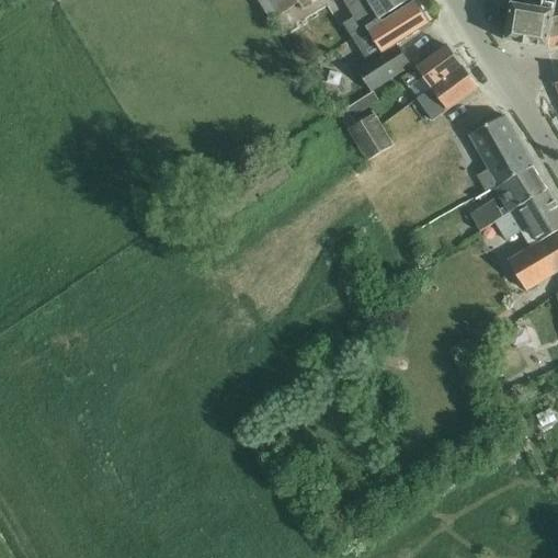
[(260,0),(271,18),(298,1),(303,8),(314,0),(260,0)]
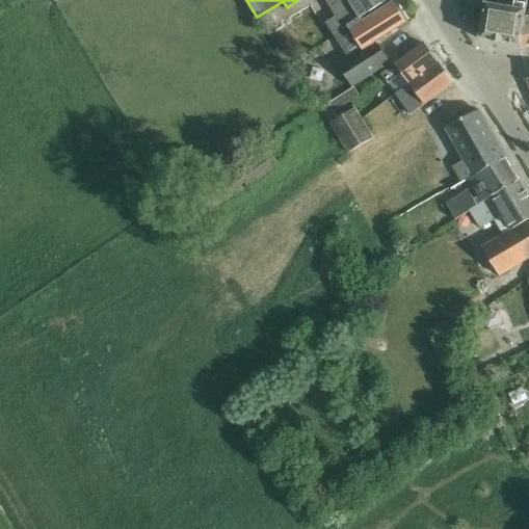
[(325,0),(335,15),(324,21),(332,33),(359,16),(384,0),(325,0)]
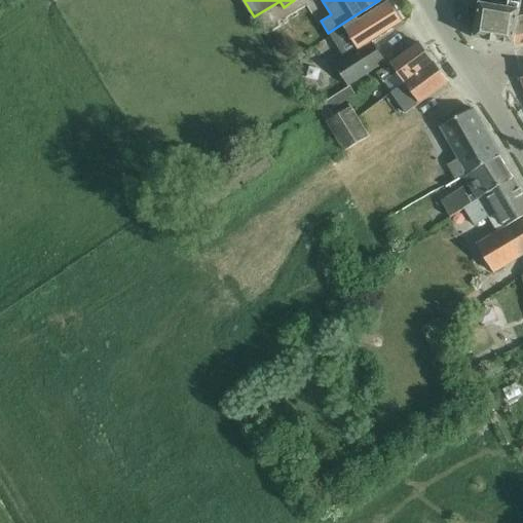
[(515,41),(519,8),(518,8),(518,7),(485,1),(485,0),(453,0),(453,5),(465,14),(468,3),(478,5),(474,36),(515,41)]
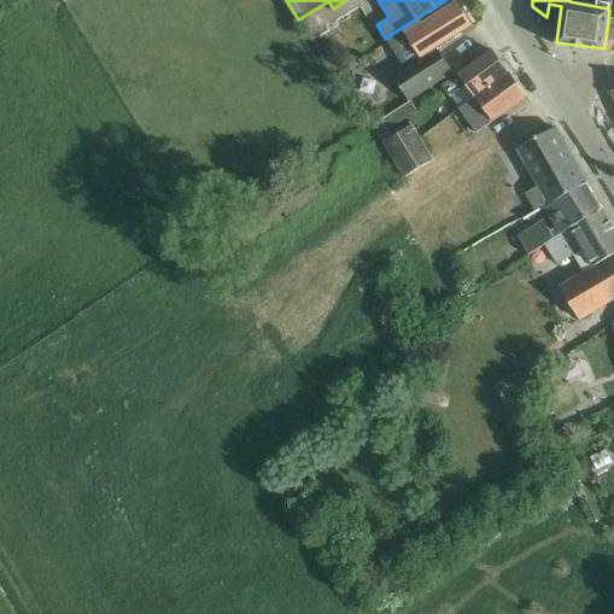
[(416,18),(385,39),(402,65),(390,72),(404,97),(449,70),(434,47),(468,27),(454,1),(419,23),(416,18)]
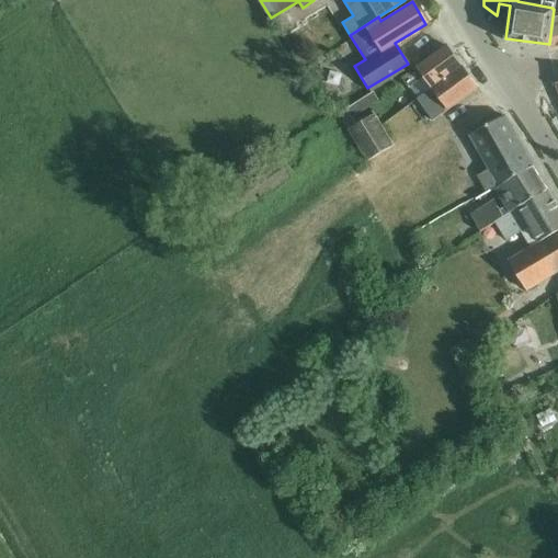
[(429,87),(459,65),(444,44),(399,76),(406,86),(421,75),(429,87)]
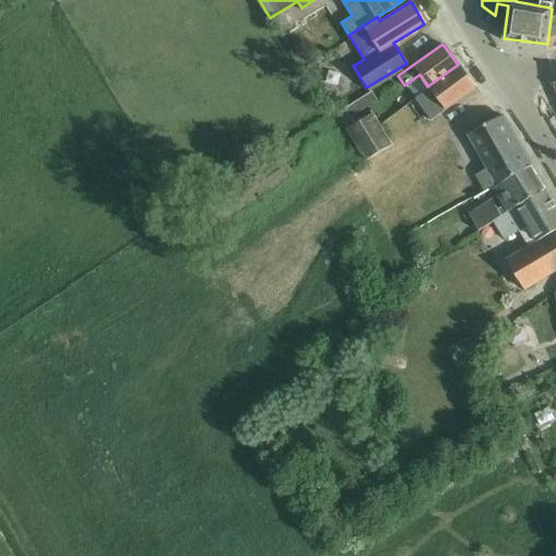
[(458,64),(427,86),(413,97),(429,119),(473,86),(458,64)]
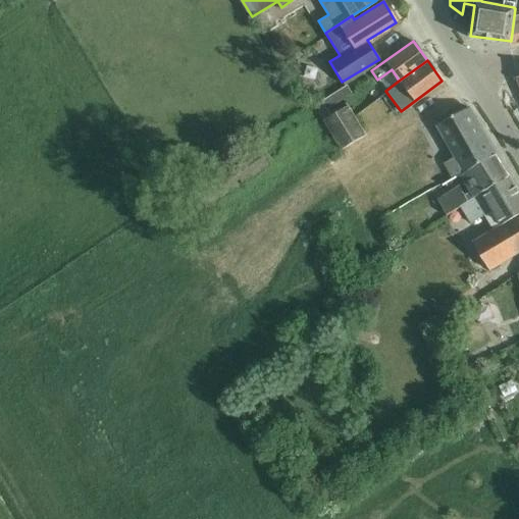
[(364,95),(379,89),(375,76),(360,83),(364,95)]
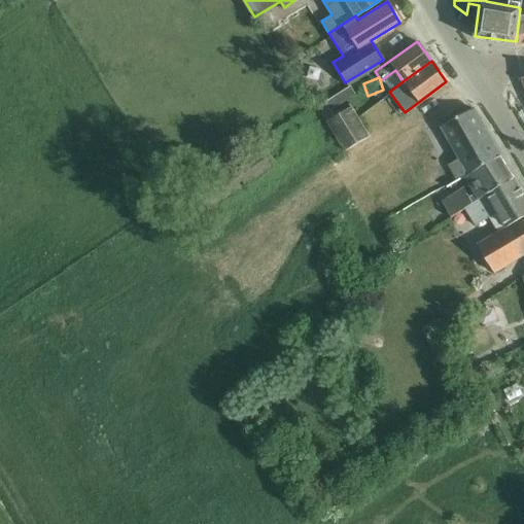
[(322,100),(315,104),(325,120),(333,116),(322,100)]
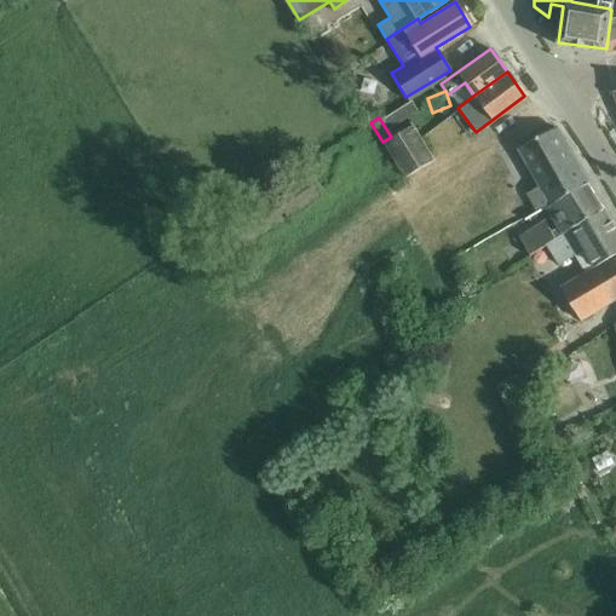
[(391,137),(383,142),(403,174),(431,157),(427,151),(412,125),(391,137)]
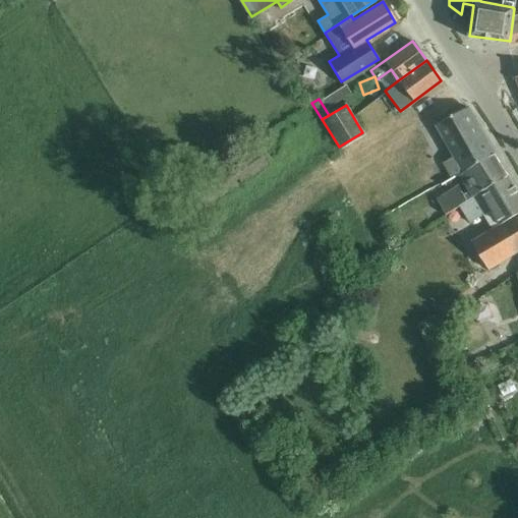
[(458,173),(493,153),(469,112),(466,106),(455,112),(433,124),(451,157),(441,163),(449,178),(458,173)]
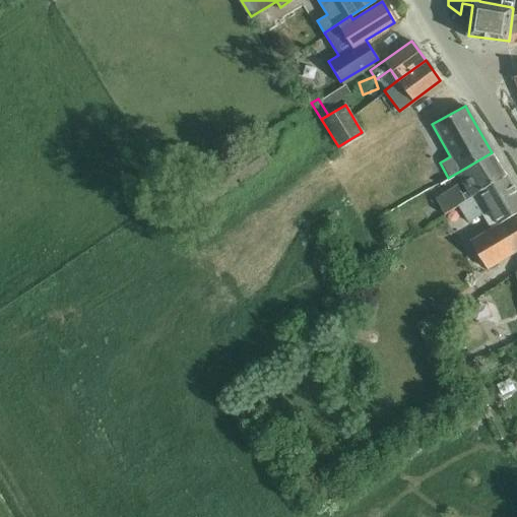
[(456,184),(435,197),(444,212),(456,204),(505,174),(492,152),(459,172),(457,173),(458,174),(465,186),(459,189),(456,184)]
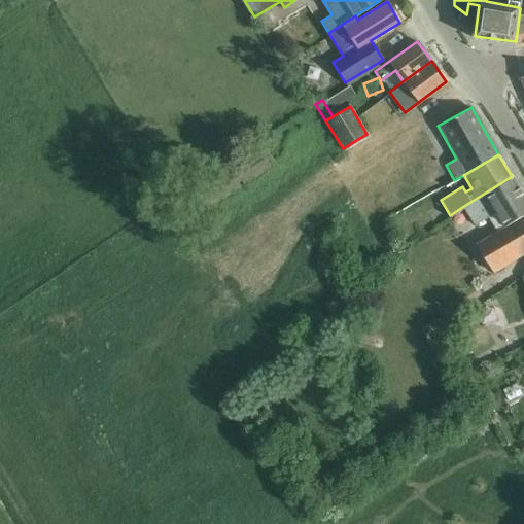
[(523,197),(512,176),(462,207),(473,222),(495,209),(504,224),(477,241),(493,270),(523,250),(523,197)]
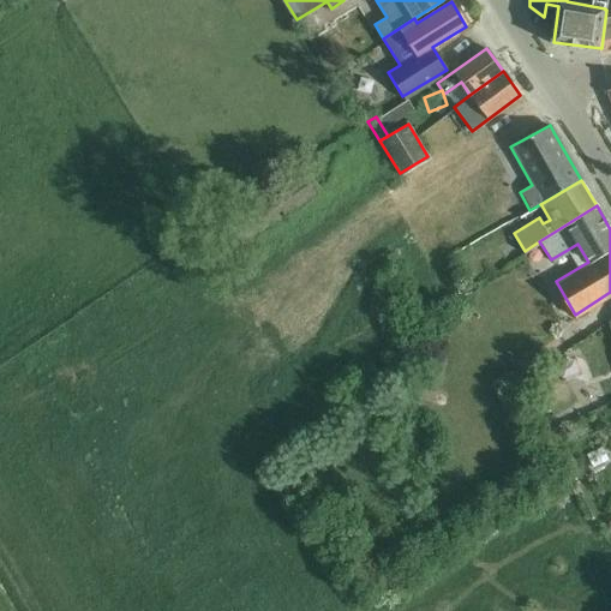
[(531,371),(535,379),(546,373),(541,365),(531,371)]
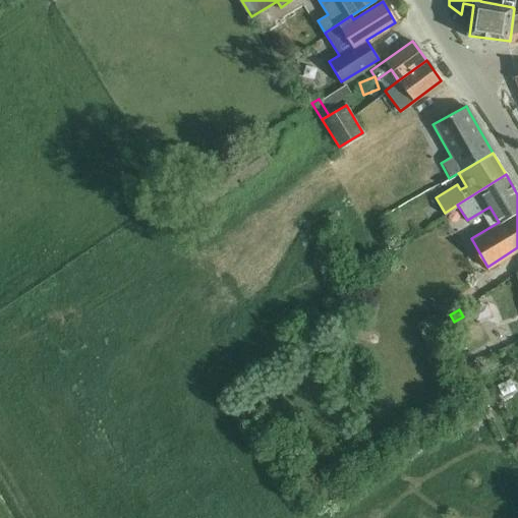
[(473,337),(473,324),(456,325),(456,338),(473,337)]
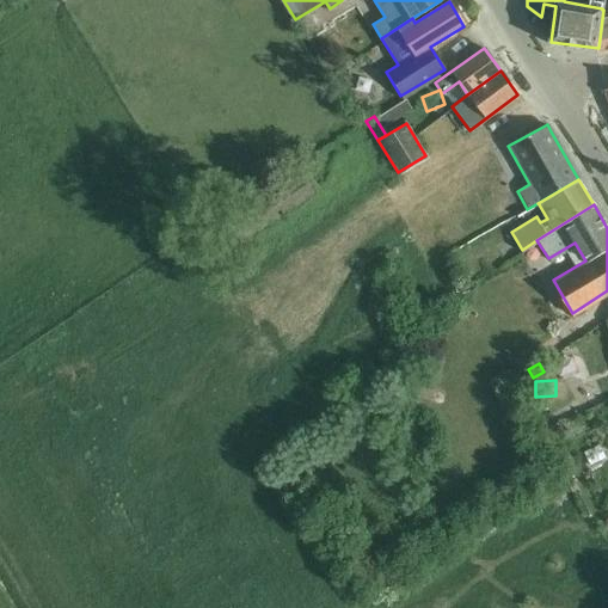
[(582,452),(590,467),(607,456),(607,453),(602,441),(582,452)]
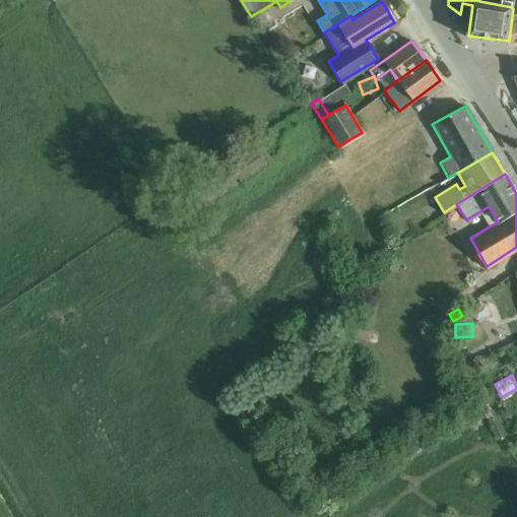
All buildings are outlined.
